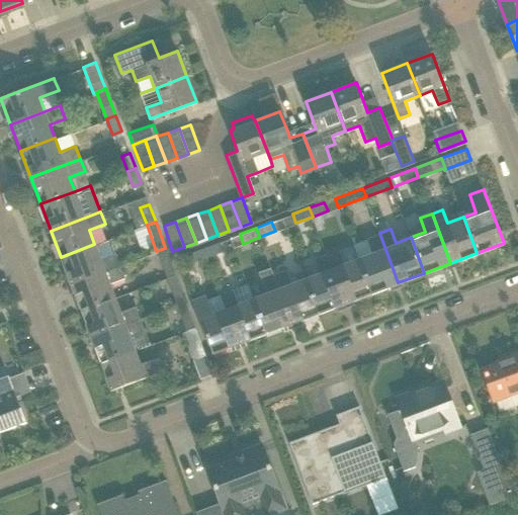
[(371,292),(398,282),(379,233),(366,238),(371,253),(358,258),(371,292)]
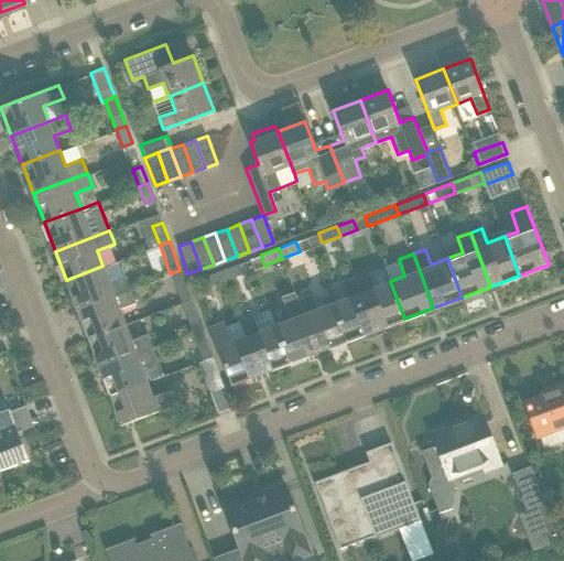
[(102,266),(66,280),(76,309),(131,288),(120,259),(102,266)]
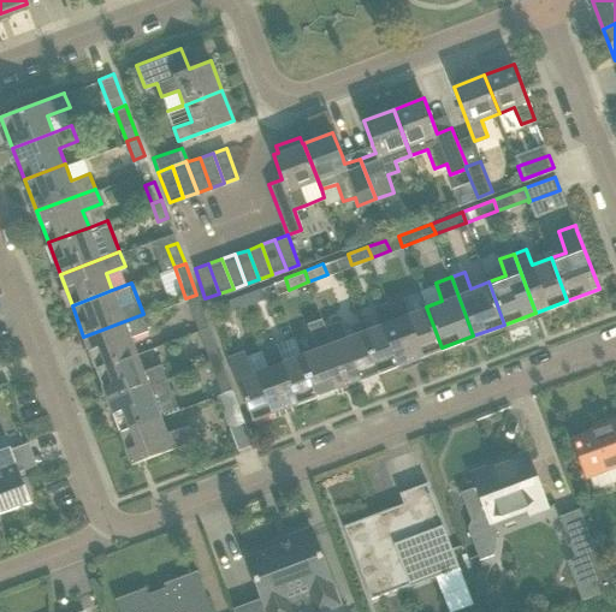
[(246,306),(264,298),(260,287),(242,295),(246,306)]
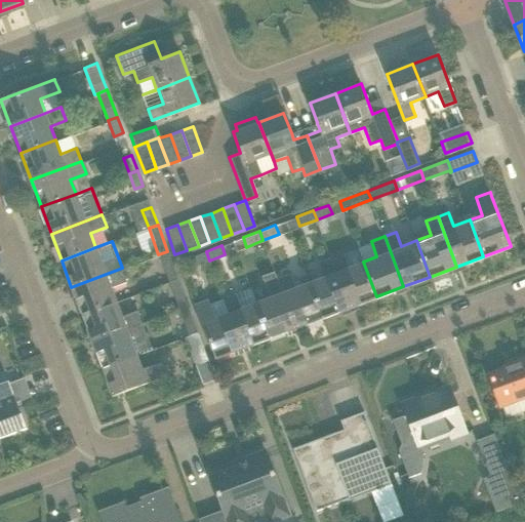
[(193,267),(209,261),(206,251),(190,257),(193,267)]
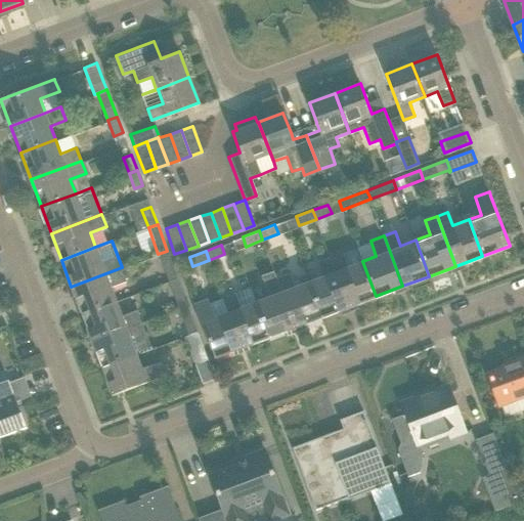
[(362,261),(346,266),(341,252),(330,256),(348,306),(376,296),(362,261)]
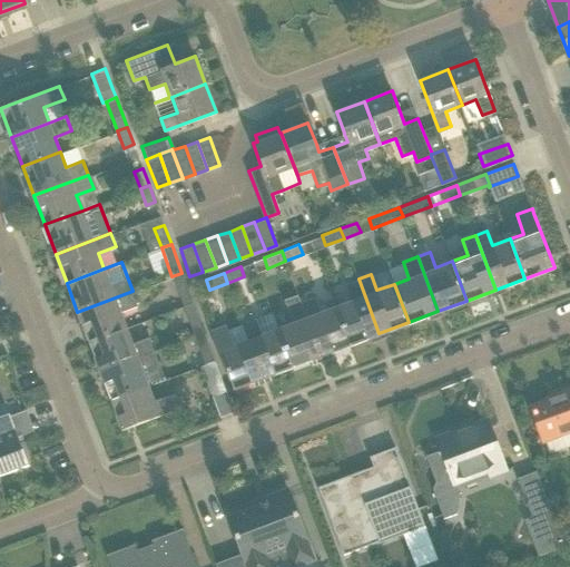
[(350,344),(379,333),(359,279),(345,283),(351,300),(335,306),(350,344)]
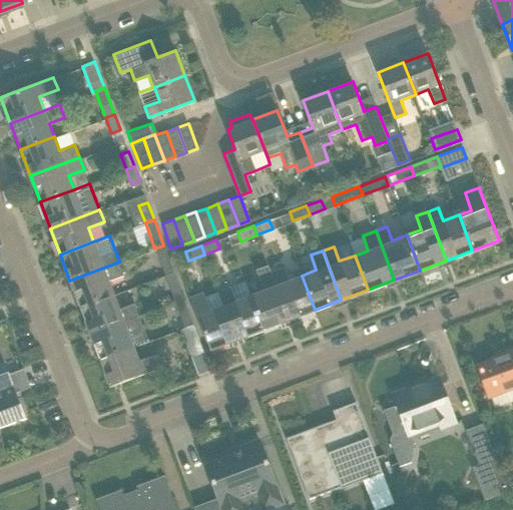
[(167,256),(158,260),(164,276),(173,272),(167,256)]
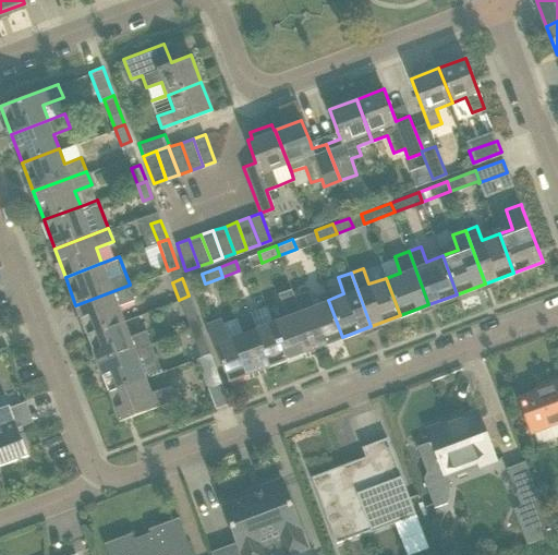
[(130,285),(75,305),(87,335),(123,321),(118,304),(134,298),(130,285)]
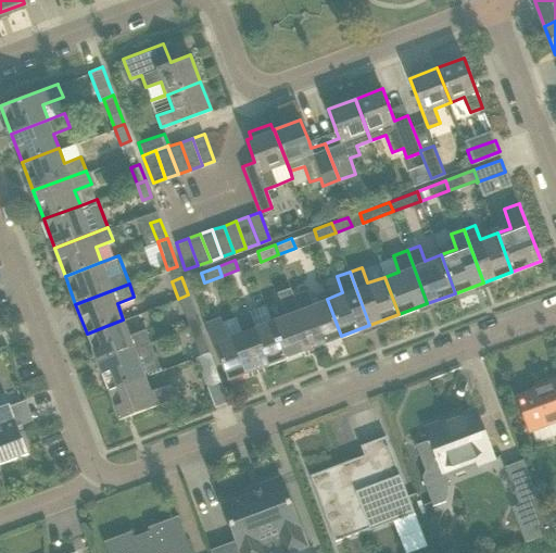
[(293,294),(290,287),(277,292),(286,315),(270,321),(285,357),(313,347),(293,294)]
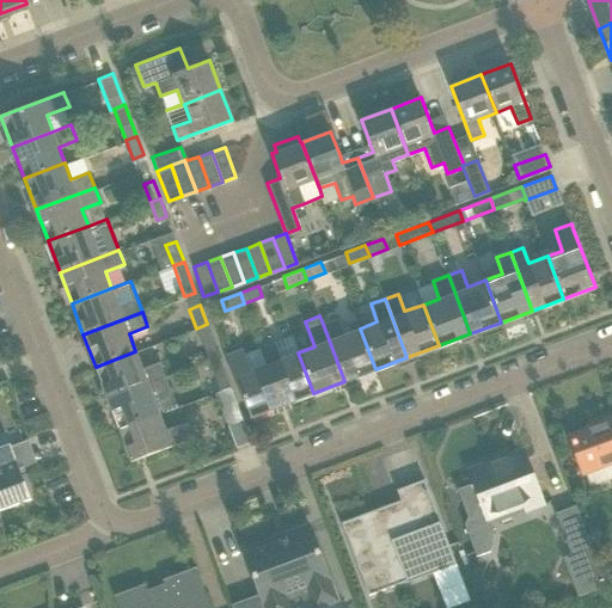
[(360,329),(342,335),(336,319),(323,324),(344,381),(375,369),(360,329)]
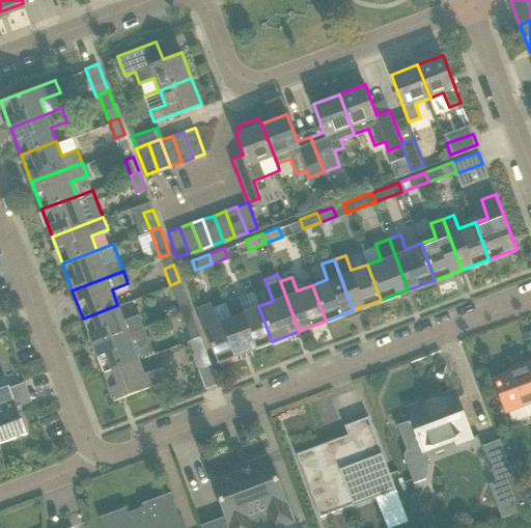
[(176,301),(186,298),(179,281),(170,285),(176,301)]
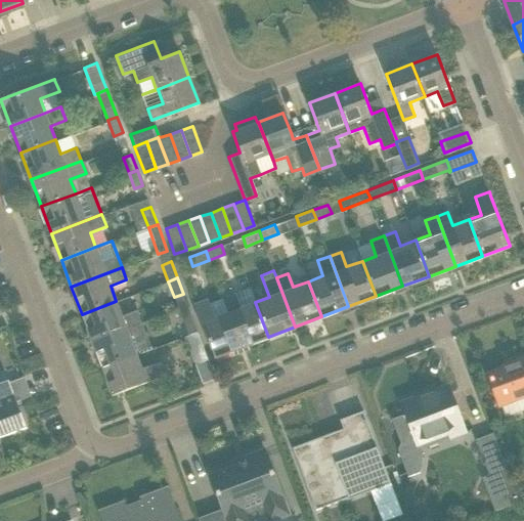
[(255,302),(241,307),(234,292),(223,297),(228,311),(242,347),(268,337),(255,302)]
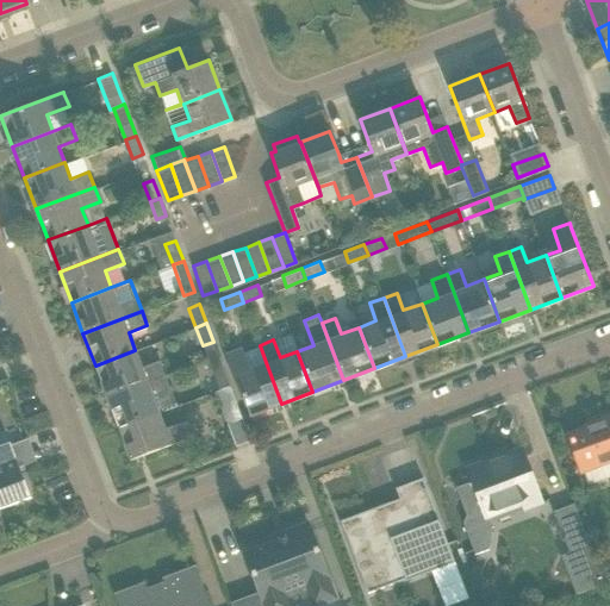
[(281,404),(266,362),(260,345),(259,345),(266,363),(249,369),(241,348),(226,353),(250,416),(281,404)]
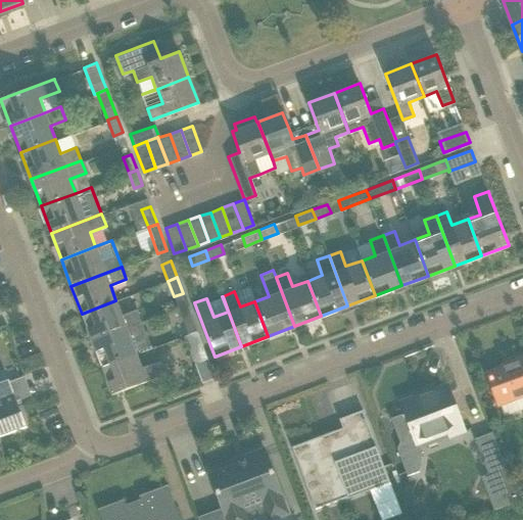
[(115,300),(82,314),(91,339),(142,321),(137,308),(121,314),(115,300)]
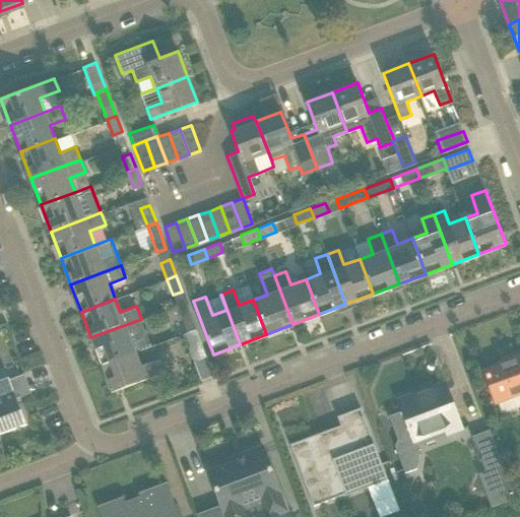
[(190,313),(181,316),(187,331),(195,328),(190,313)]
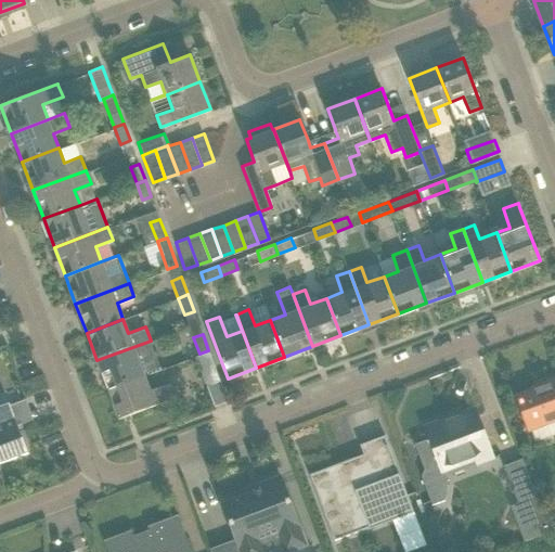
[(151,341),(97,360),(107,388),(144,374),(160,369),(155,352),(151,341)]
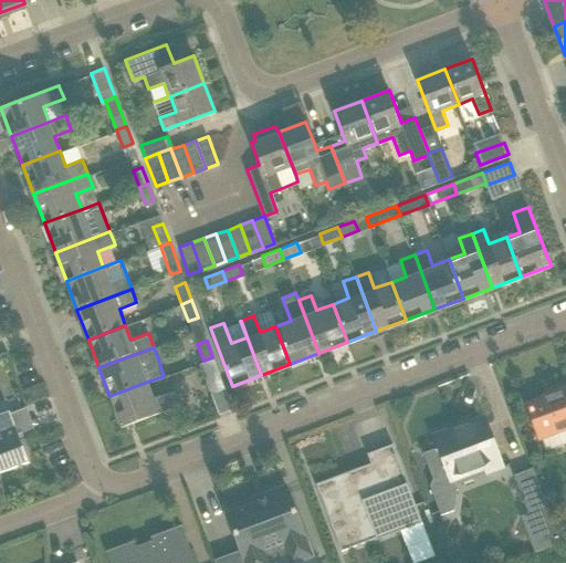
[(209,393),(223,387),(212,357),(203,361),(198,363),(209,393)]
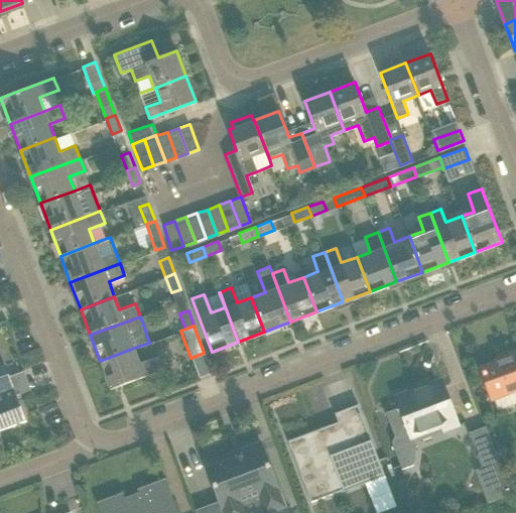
[(134,348),(100,361),(110,388),(163,368),(158,355),(139,362),(134,348)]
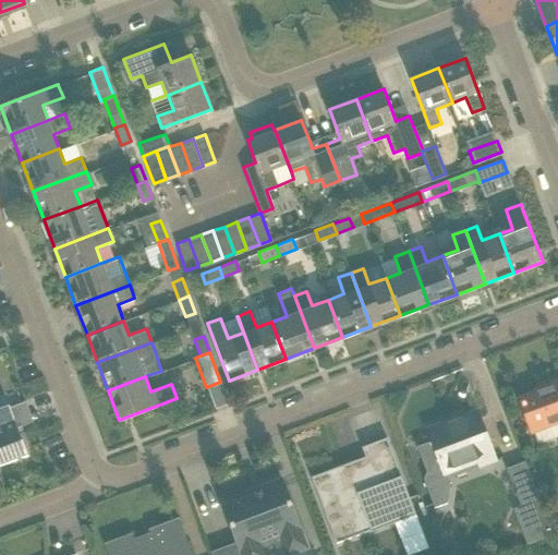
[(557,423),(557,379),(550,383),(552,385),(520,397),(533,433),(557,423)]
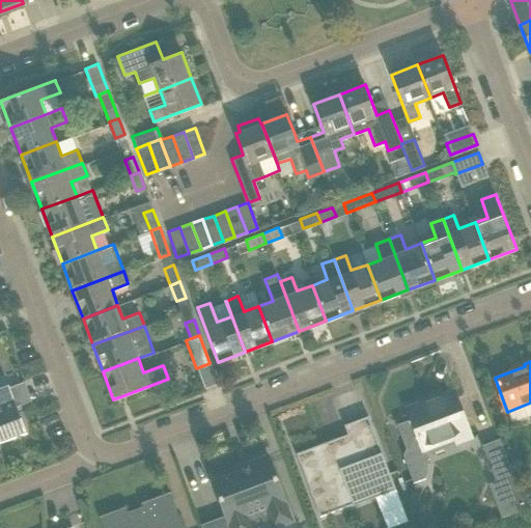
[(0,441),(26,432),(8,385),(0,387),(0,441)]
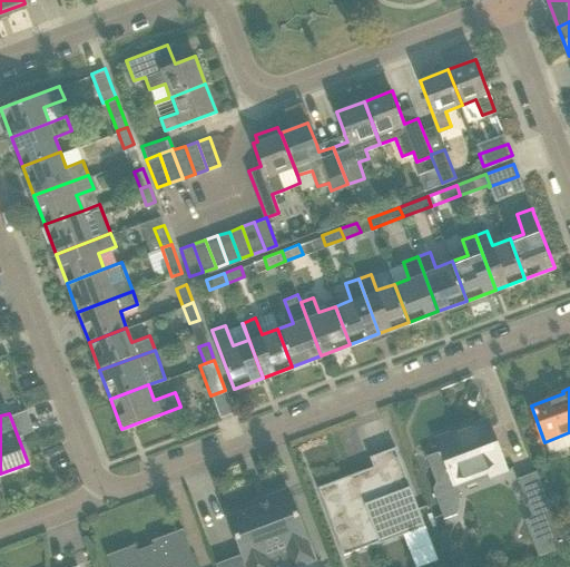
[(507,472),(494,440),(487,419),(436,438),(441,449),(425,455),(433,476),(440,506),(443,517),(454,514),(458,492),(455,487),(484,473),(488,480),(507,472)]
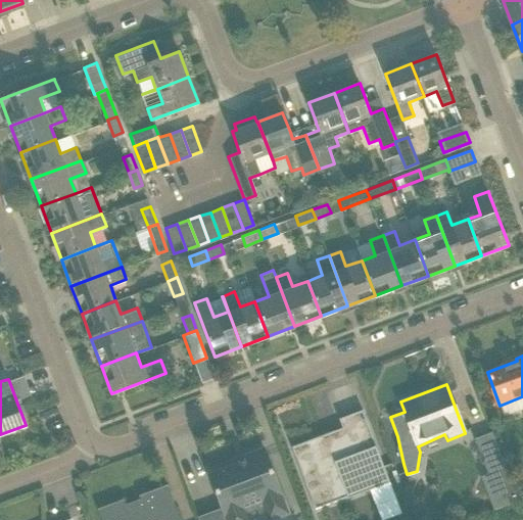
[(324,433),(291,445),(315,508),(369,486),(370,488),(389,481),(363,409),(339,418),(345,435),(336,439),(336,438),(335,438),(335,437),(334,436),(334,435),(333,435),(332,434),(331,434),(331,433),(330,433),(329,433),(328,433),(327,433),(326,433),(325,433),(324,433)]
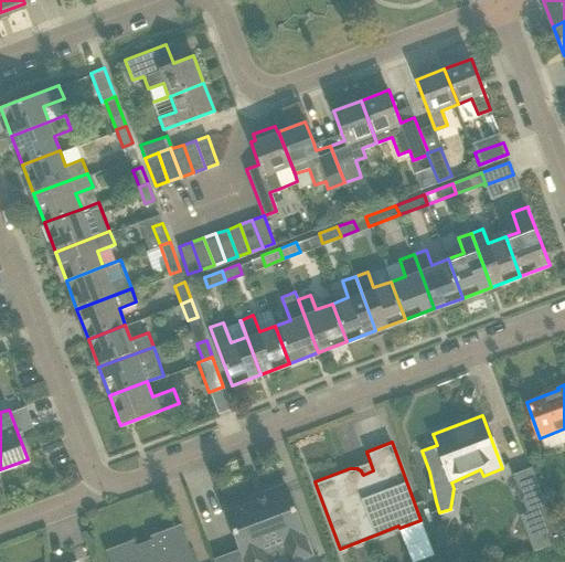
[(558,541),(554,528),(531,467),(513,474),(528,510),(521,513),(534,550),(558,541)]
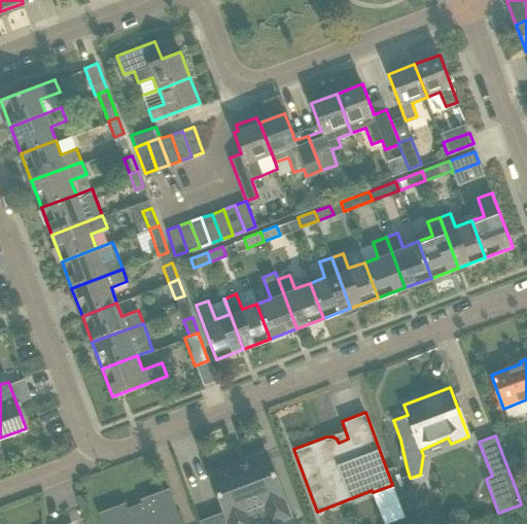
[(271,523),(290,516),(266,450),(247,457),(249,462),(211,478),(224,513),(200,521),(201,523),(250,523),(248,516),(266,509),(271,523)]
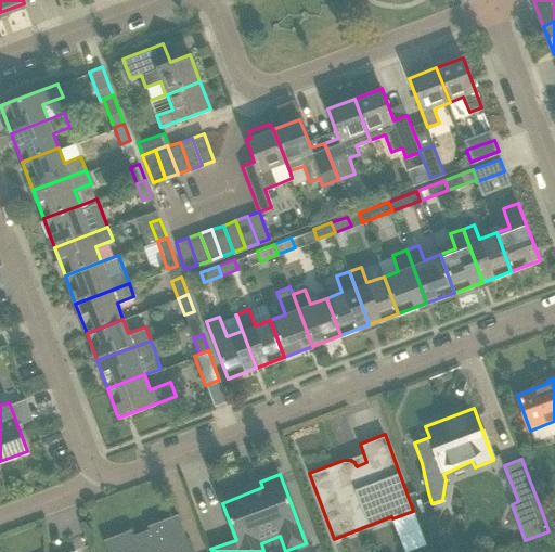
[(191,551),(178,513),(147,524),(149,528),(133,534),(131,528),(103,538),(108,551),(191,551)]
